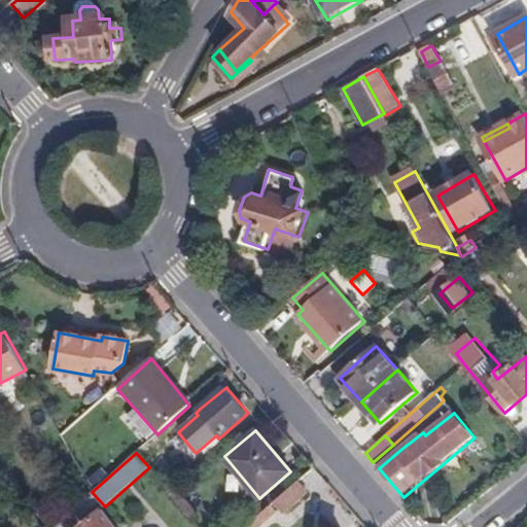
[(308,492),(299,482),(275,502),(286,513),(308,492)]
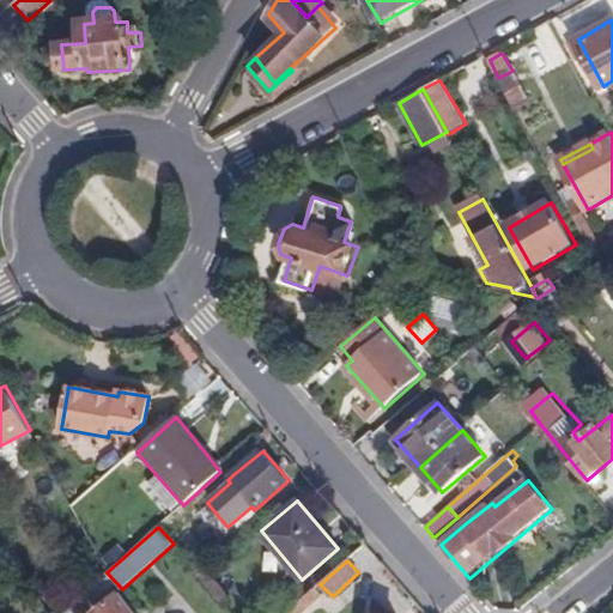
[(315,589),(286,612),(303,612),(322,598),(315,589)]
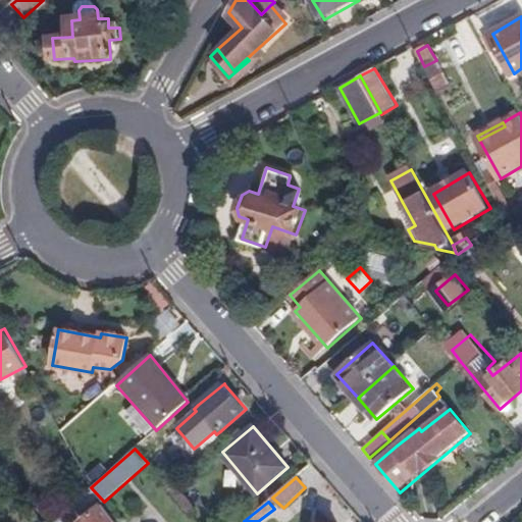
[(81,521),(115,521),(102,505),(81,521)]
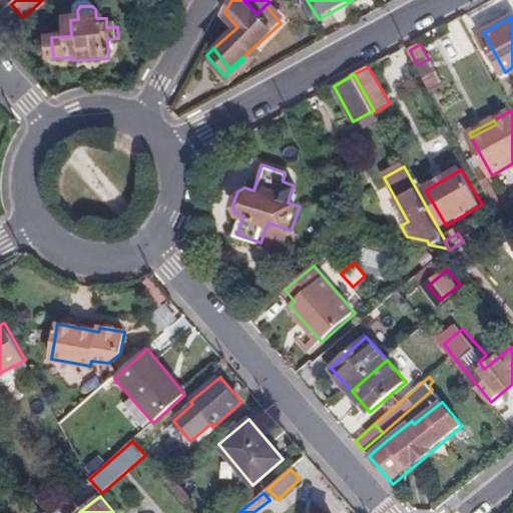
[(70,498),(53,512),(67,512),(76,505),(70,498)]
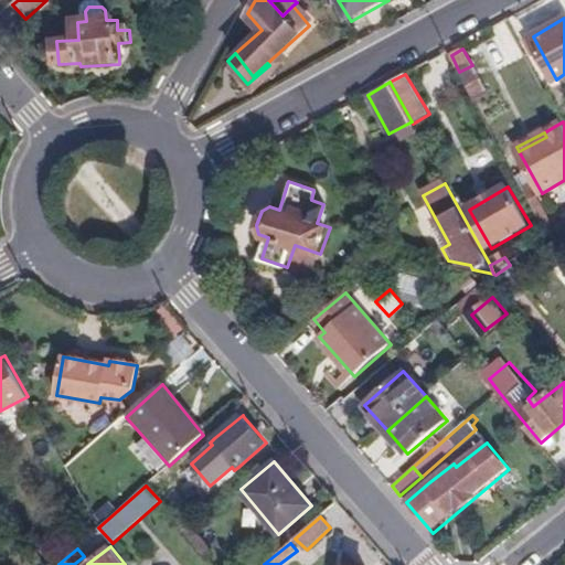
All buildings are outlined.
